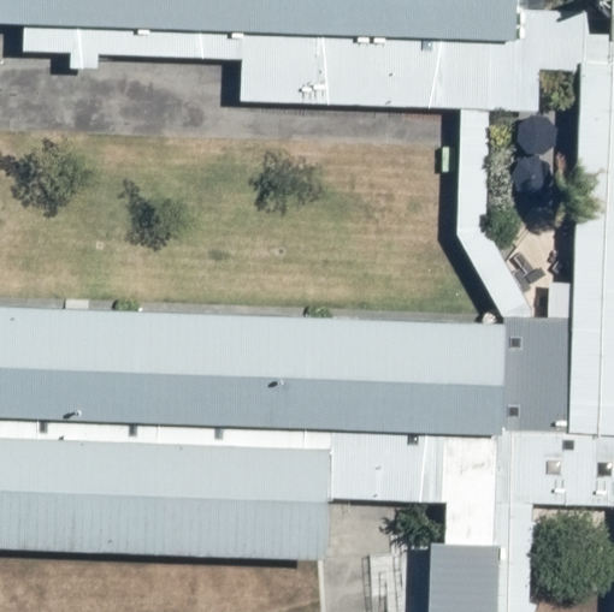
[(518,11),(518,0),(0,0),(0,24),(23,27),(517,42),(518,11)]
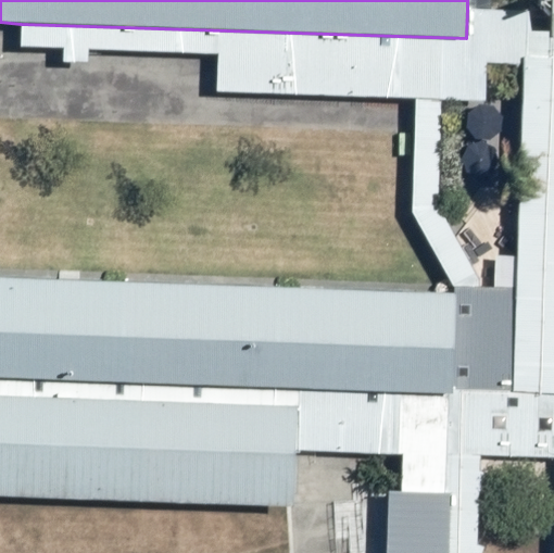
[(467,0),(467,10),(491,11),(491,0),(467,0)]
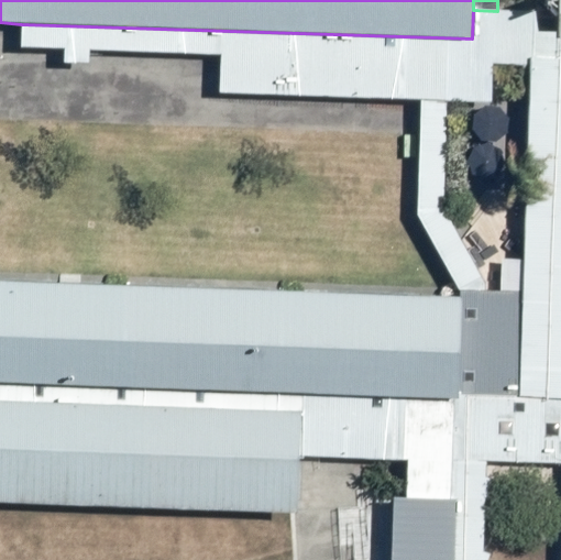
[(560,0),(559,33),(559,56),(530,55),(530,67),(523,293),(519,397),(560,399),(560,0)]
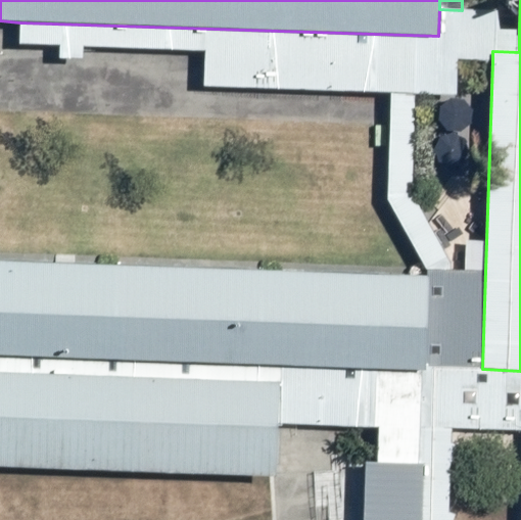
[(438,36),(19,22),(19,44),(58,47),(58,60),(84,61),(84,47),(204,52),(203,86),(390,93),(415,94),(459,96),(458,61),(492,62),(492,51),(519,52),(519,31),(504,31),(498,12),(462,10),(439,9),(438,36)]
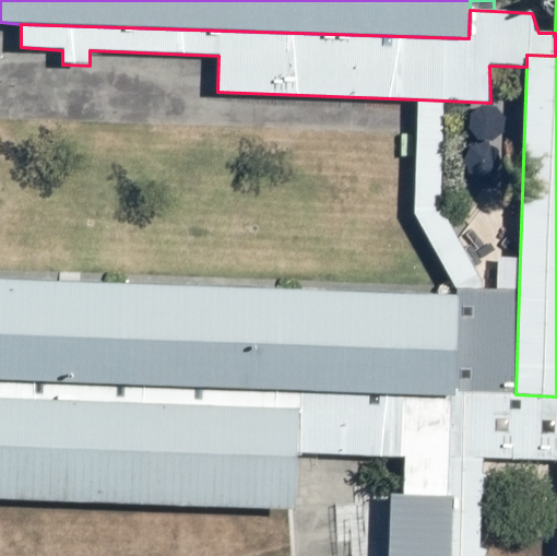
[(443,101),(417,99),(417,123),(416,135),(414,212),(455,291),(483,291),(483,282),(441,209),(443,101)]
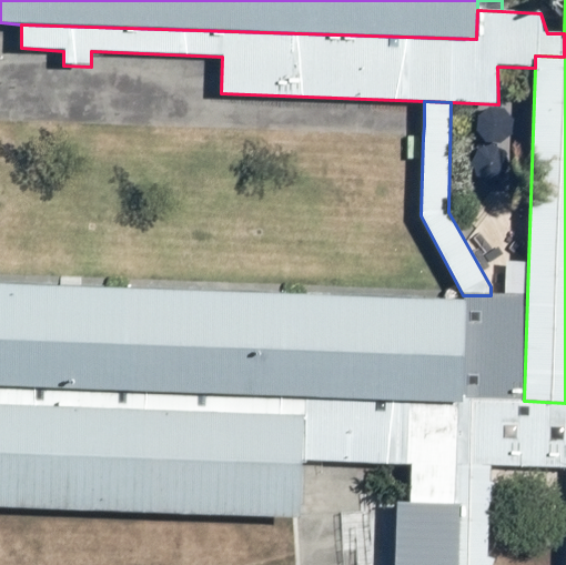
[(466,302),(462,301),(0,283),(0,387),(462,405),(463,401),(464,354),(466,302)]
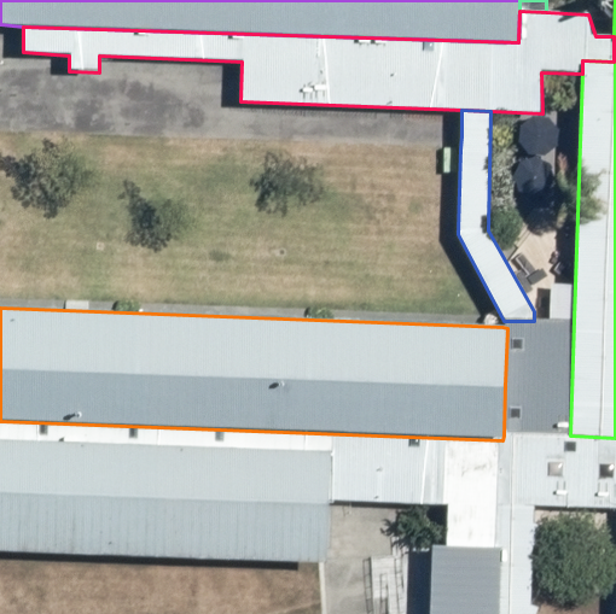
[(534,321),(504,321),(503,323),(503,327),(507,328),(505,385),(504,436),(570,436),(574,321),(534,321)]
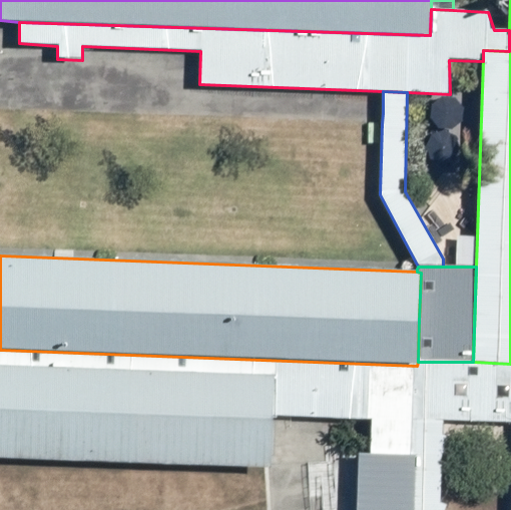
[(510,364),(473,362),(418,362),(417,366),(0,350),(0,365),(274,376),(273,417),(285,417),(370,421),(371,454),(417,456),(416,509),(448,509),(450,505),(444,503),(443,456),(449,436),(445,434),(445,423),(510,422),(510,364)]
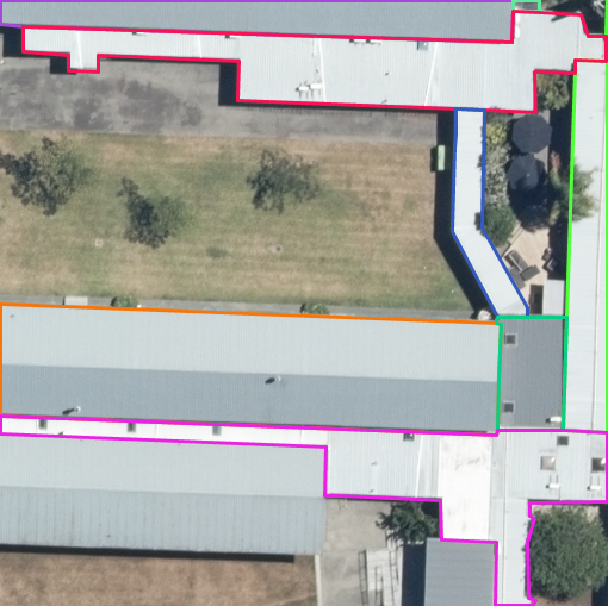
[(326,447),(0,433),(0,543),(317,555),(323,556),(324,495),(326,447)]
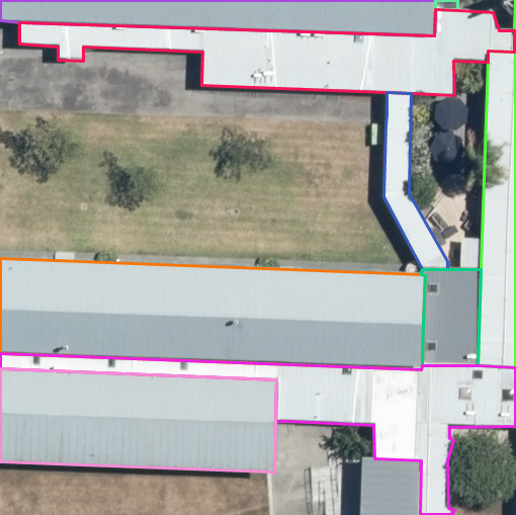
[(420,514),(421,460),(374,458),(362,458),(360,514),(420,514)]
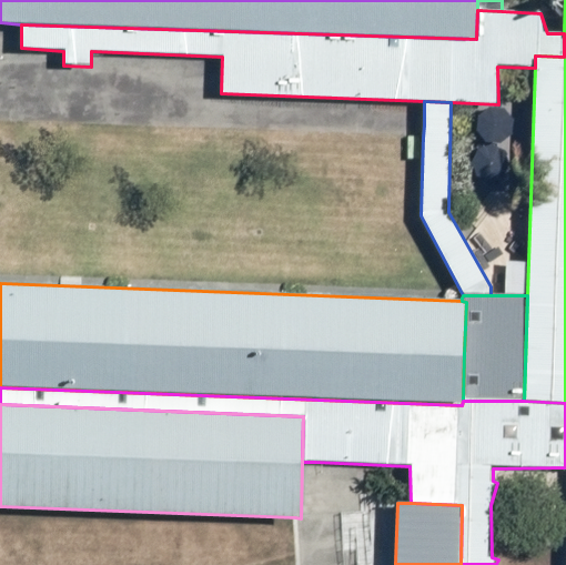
All buildings are outlined.
